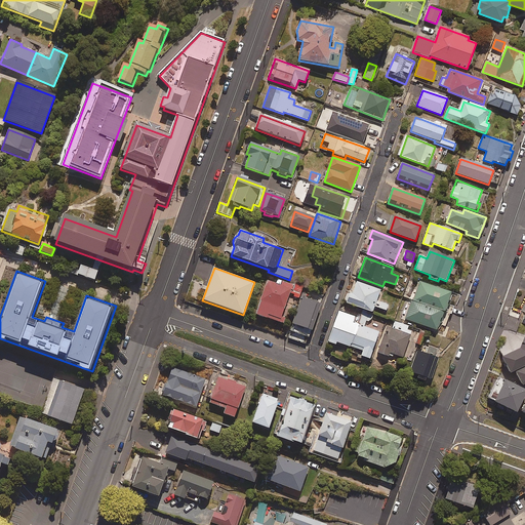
[(285,319),(282,318),(289,294),(292,295),(295,286),(280,281),(279,285),(268,282),(265,290),(259,288),(256,299),(260,300),(255,315),(283,324),(285,319)]
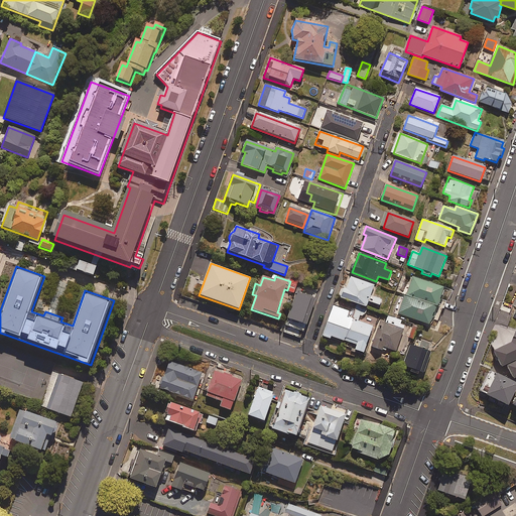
[(346,288),(344,287),(340,297),(367,308),(370,302),(380,306),(382,300),(369,295),(374,285),(351,276),(346,288)]
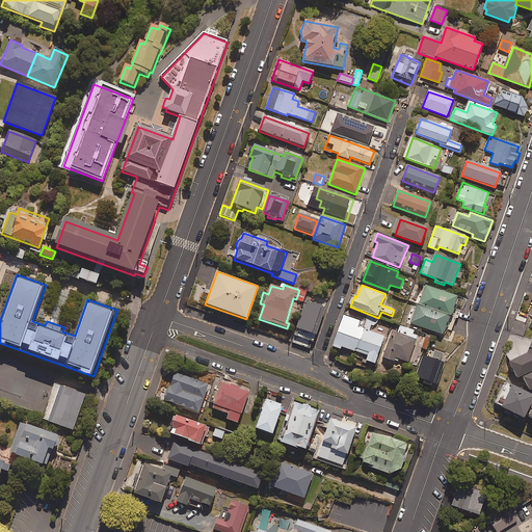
[(419,304),(450,316),(457,297),(426,286),(419,304)]
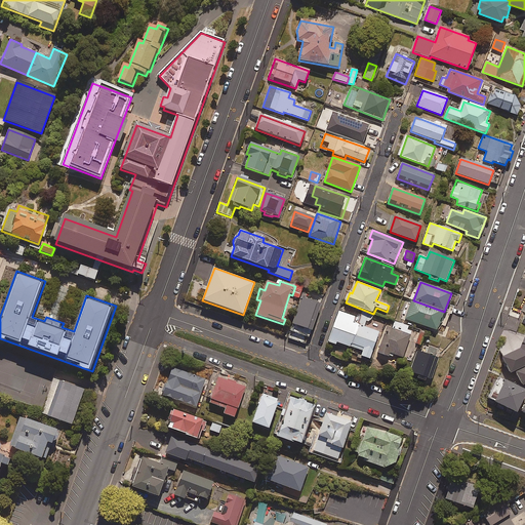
[(323,297),(305,290),(287,337),(307,345),(323,297)]
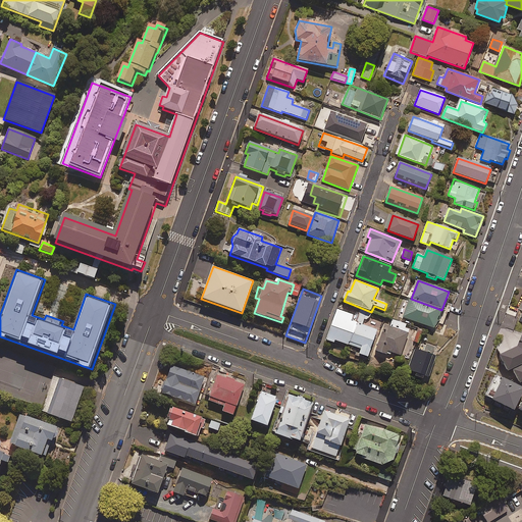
[(441,310),(411,299),(404,318),(434,329),(441,310)]
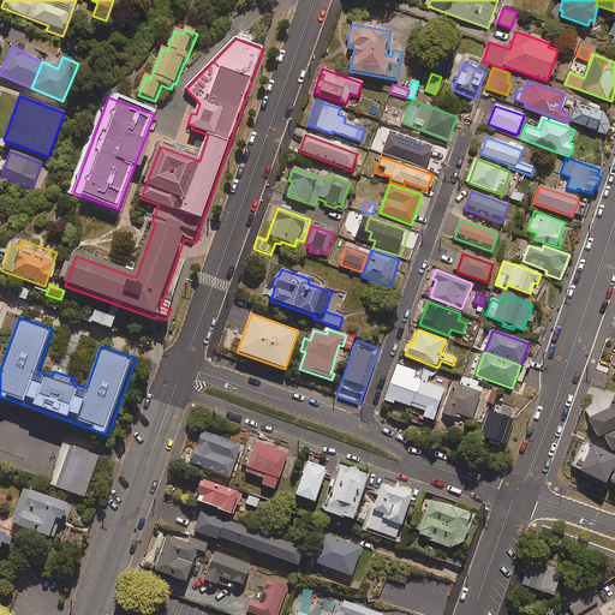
[(396,365),(384,402),(393,405),(394,401),(425,412),(423,418),(434,422),(443,389),(427,383),(431,369),(423,366),(422,372),(396,365)]
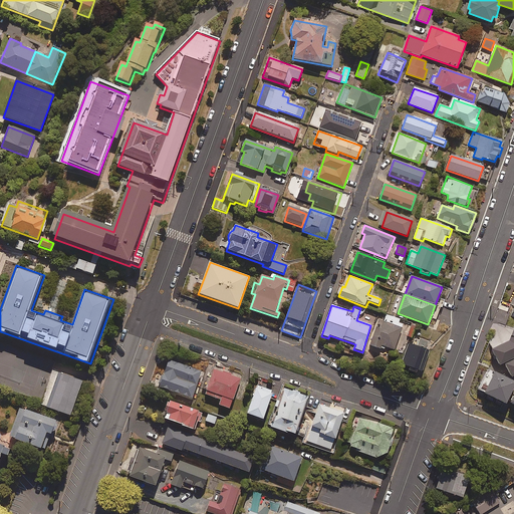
[(513,307),(510,316),(513,316),(513,328),(510,340),(493,349),(500,364),(505,361),(512,375),(513,374),(513,307)]
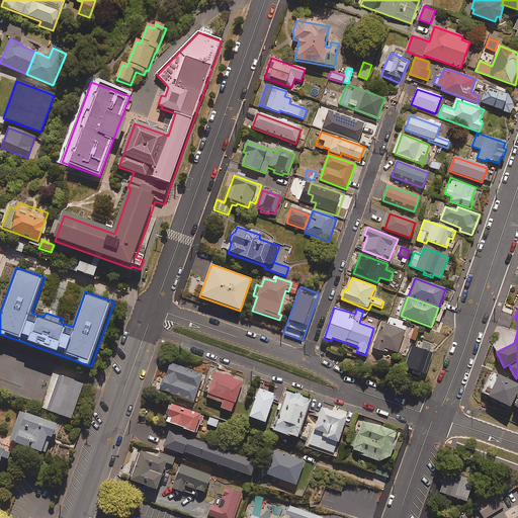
[(397,353),(408,323),(392,317),(389,326),(381,323),(372,348),(385,353),(387,350),(397,353)]
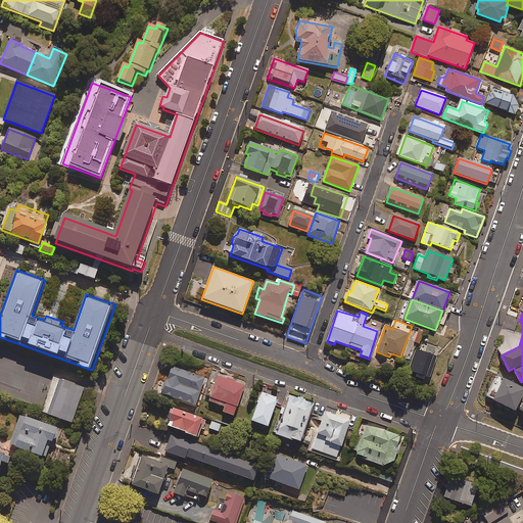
[(423,333),(415,330),(411,340),(420,343),(423,333)]
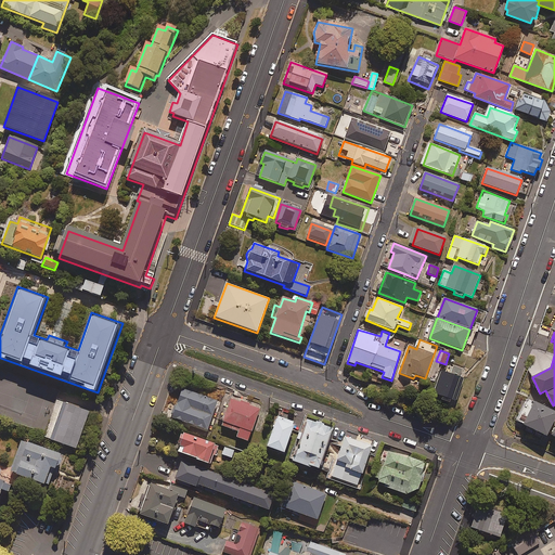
[(456,402),(464,379),(460,378),(463,370),(453,366),(450,375),(441,372),(434,394),(456,402)]
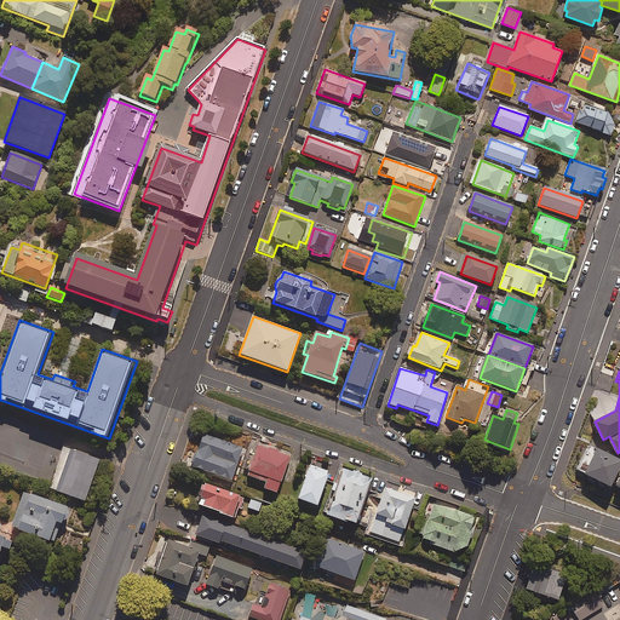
[(242,449),(204,435),(191,466),(230,482),(242,449)]
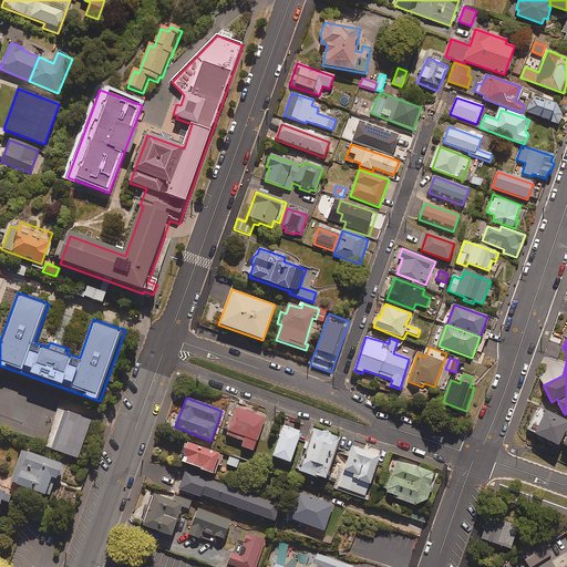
[(566,428),(566,419),(539,405),(527,429),(528,430),(537,433),(547,439),(558,444),(559,444),(566,428)]
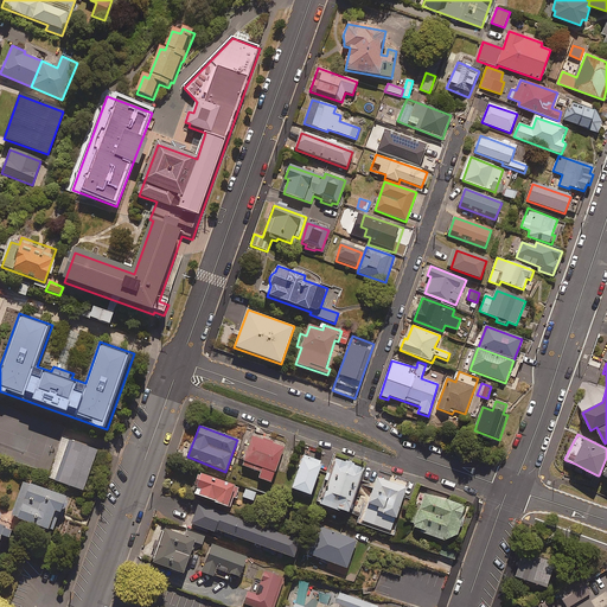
[(98,449),(63,436),(49,478),(84,490),(98,449)]
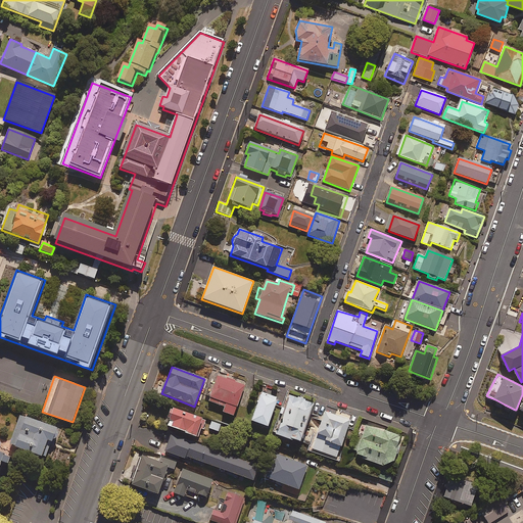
[(244,386),(218,377),(208,401),(225,408),(223,413),(233,417),(244,386)]
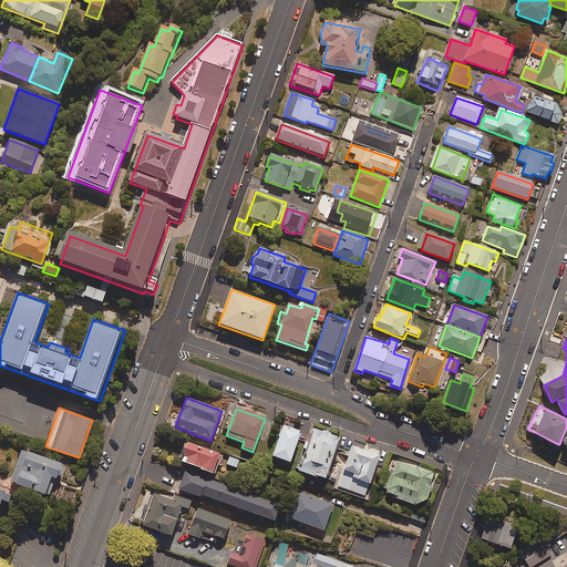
[(301,432),(282,425),(272,459),(290,464),(301,432)]
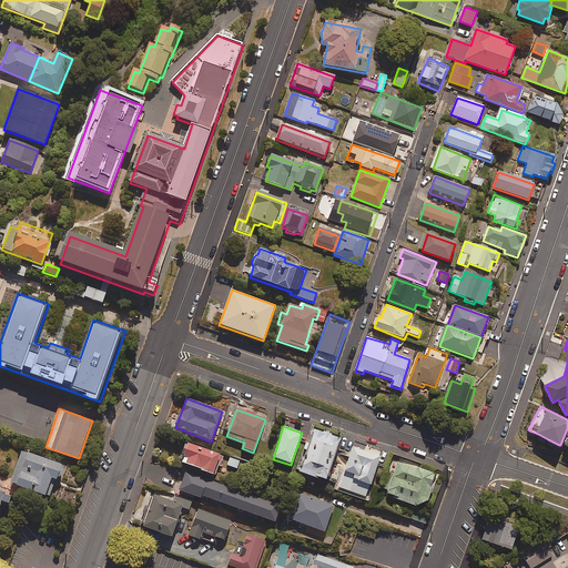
[(341,438),(316,430),(301,474),(326,483),(341,438)]
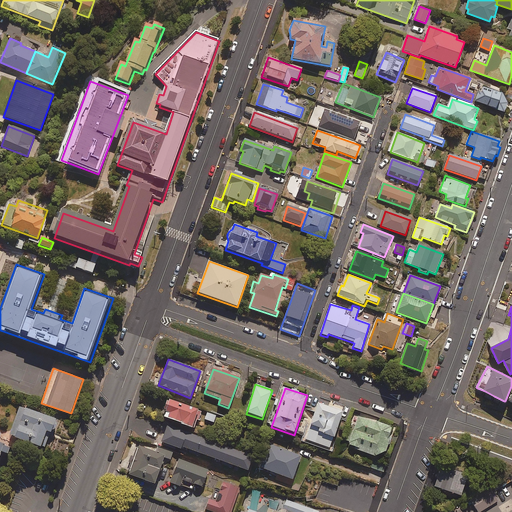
[(168,400),(162,418),(180,424),(180,426),(191,430),(198,410),(168,400)]
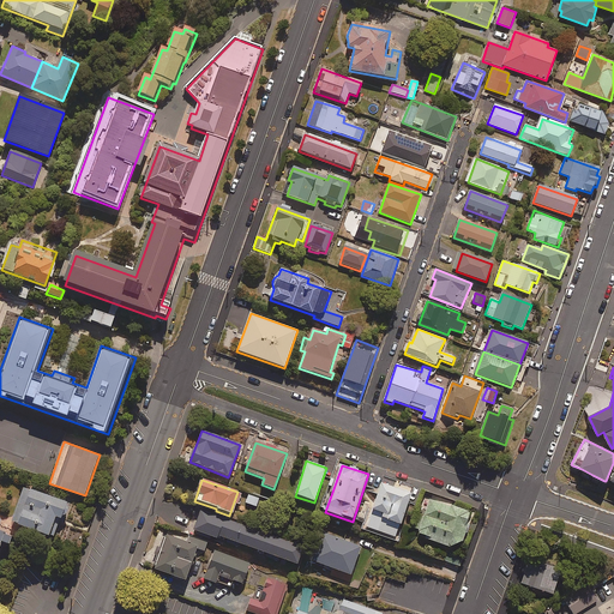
[(411,495),(381,485),(366,528),(396,539),(411,495)]
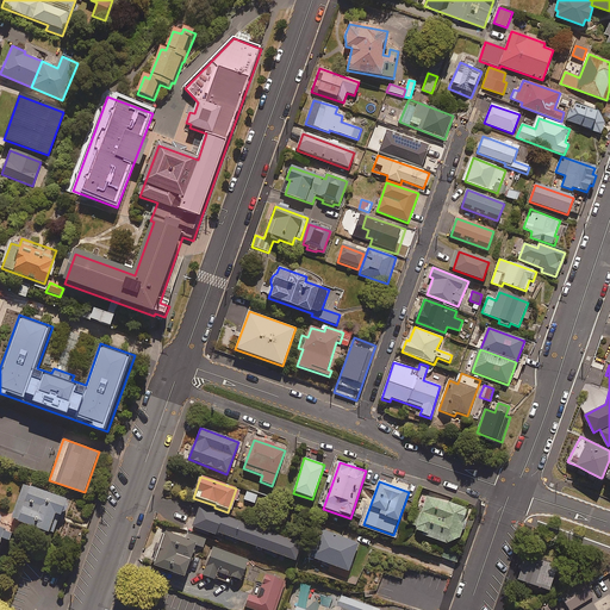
[(31,487),(25,485),(13,518),(19,521),(19,522),(54,535),(61,515),(62,516),(68,499),(31,486),(31,487)]
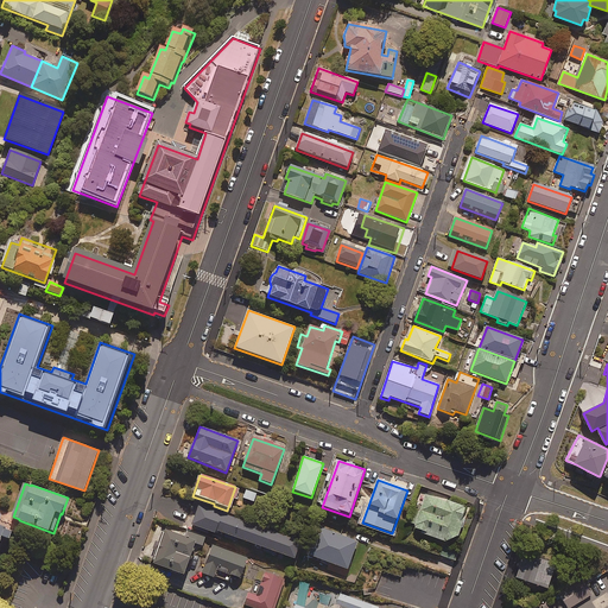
[(257,493),(246,491),(244,499),(254,502),(257,493)]
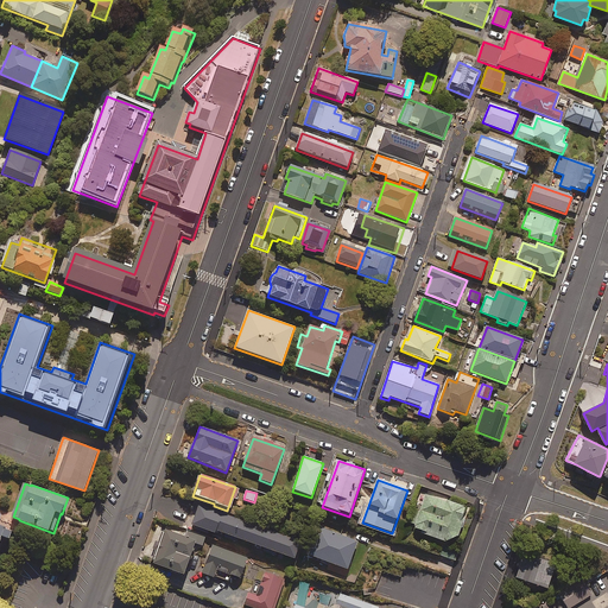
[(423,534),(447,543),(457,538),(463,519),(462,519),(466,508),(425,495),(413,530),(424,533),(423,534)]
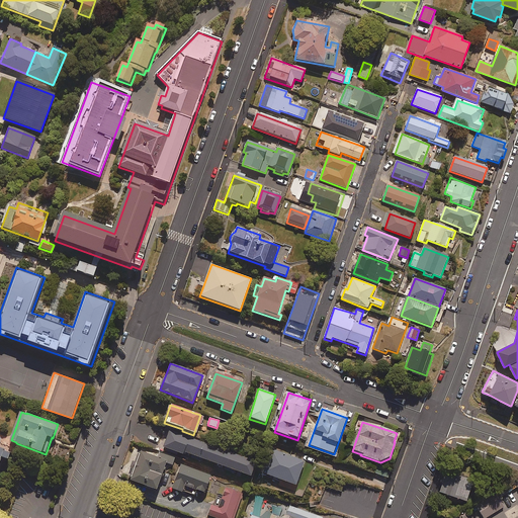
[(217,464),(214,468),(224,472),(224,470),(242,477),(243,475),(250,478),(256,462),(170,430),(163,447),(181,454),(182,452),(191,456),(191,458),(201,462),(202,459),(217,464)]
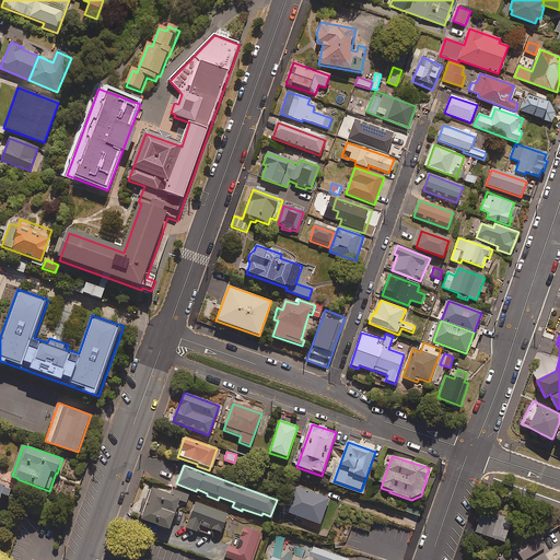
[(0,502),(2,494),(10,498),(13,490),(0,485),(0,479),(2,474),(0,473),(0,502)]
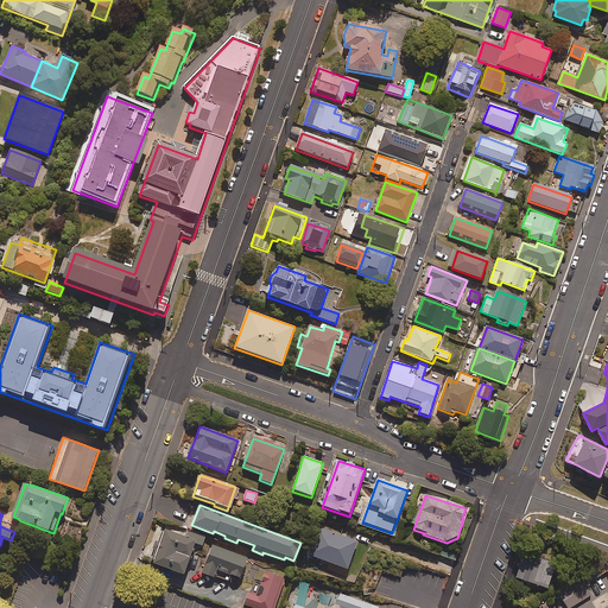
[(358,543),(318,529),(309,556),(347,570),(358,543)]
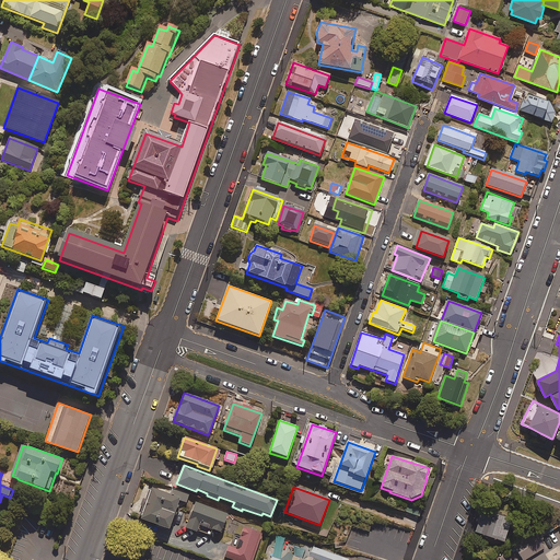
[(171,497),(152,490),(140,521),(168,531),(179,501),(186,503),(189,494),(174,489),(171,497)]
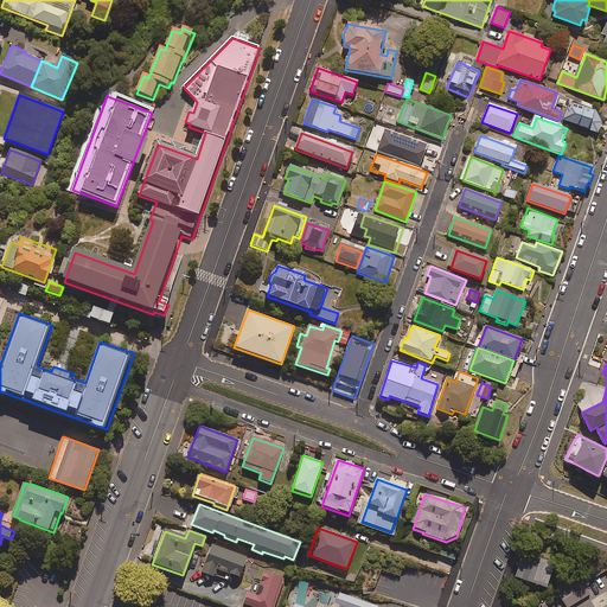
[(445,544),(440,555),(455,562),(460,551),(445,544)]
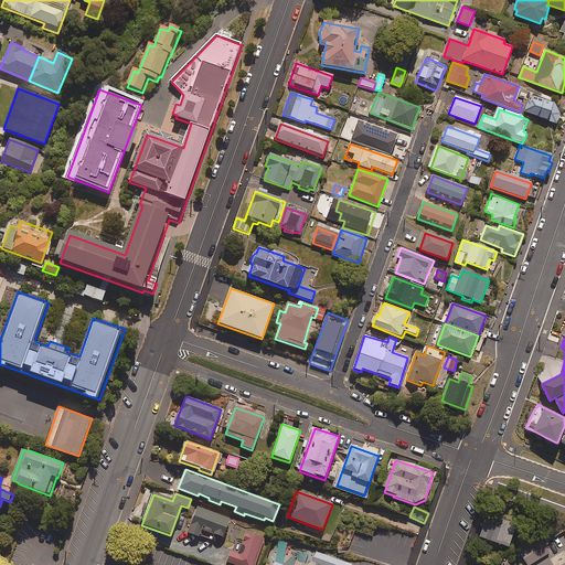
[(230,520),(196,508),(188,533),(212,542),(214,535),(223,539),(230,520)]
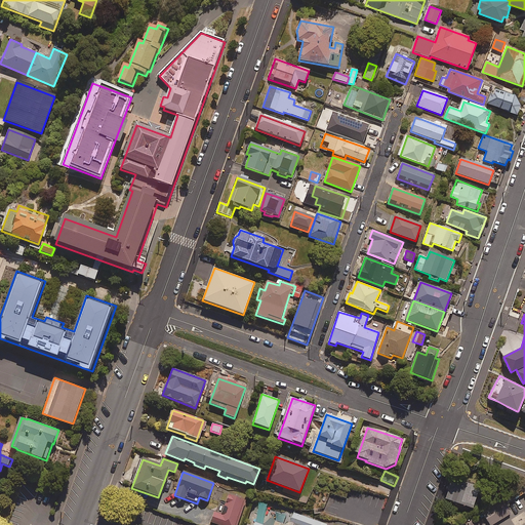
[(452,476),(445,497),(472,507),(479,485),(475,483),(457,478),(452,476)]
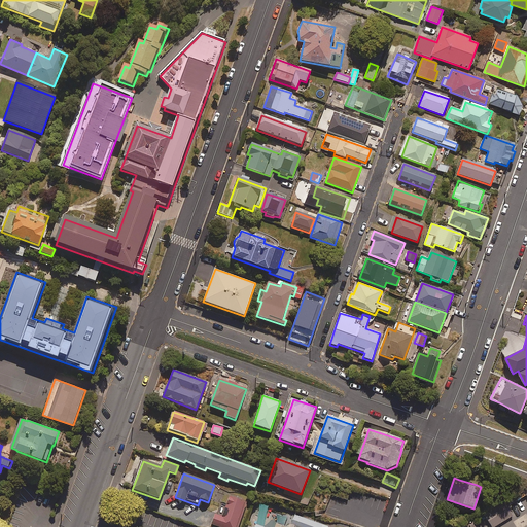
[(521,498),(518,492),(507,498),(512,504),(521,498)]
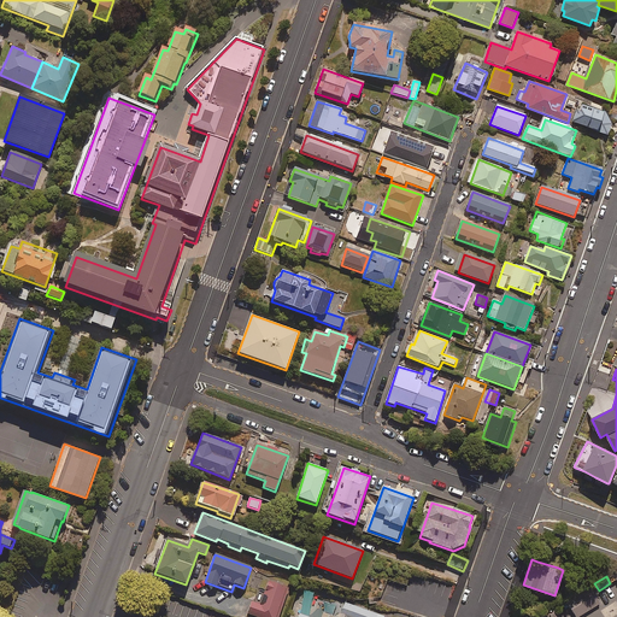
[(277,616),(287,588),(269,582),(265,593),(259,591),(250,616),(253,616),(277,616)]
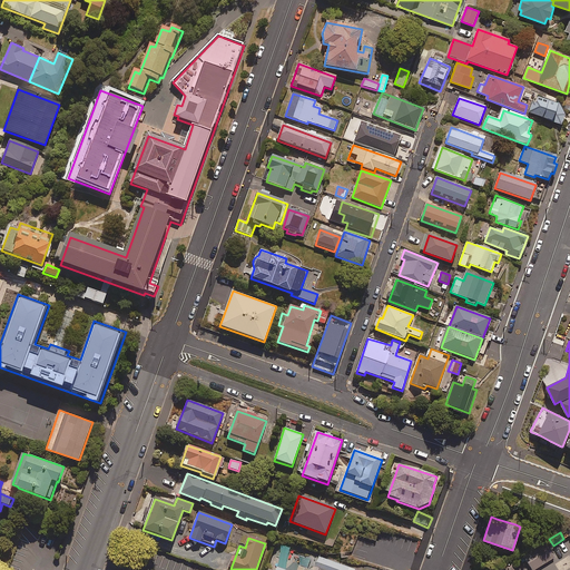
[(547,543),(523,557),(531,569),(534,569),(556,557),(547,543)]
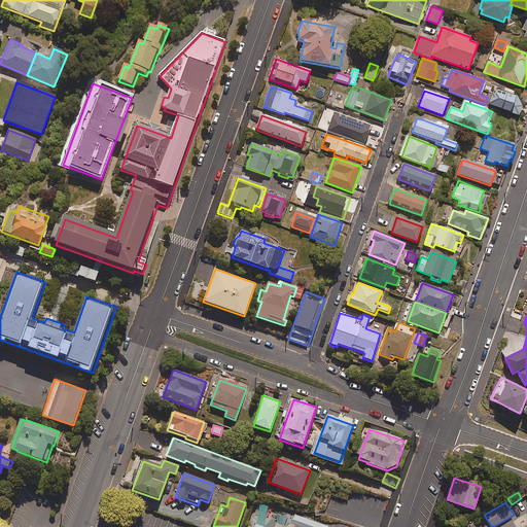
[(255,526),(329,526),(330,525),(294,513),(288,526),(264,526),(256,524),(255,526)]
